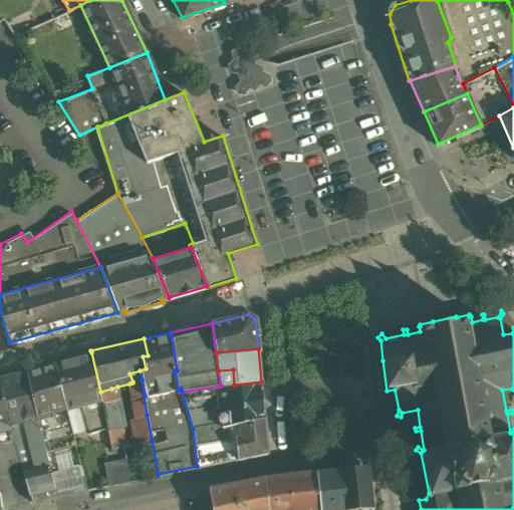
[(108,427),(100,392),(91,352),(54,362),(66,408),(66,409),(81,405),(89,432),(108,427)]
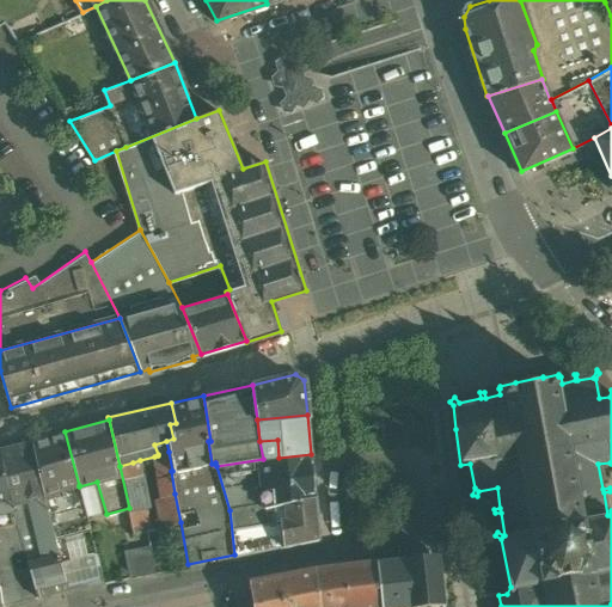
[(65,431),(31,440),(44,495),(79,485),(65,431)]
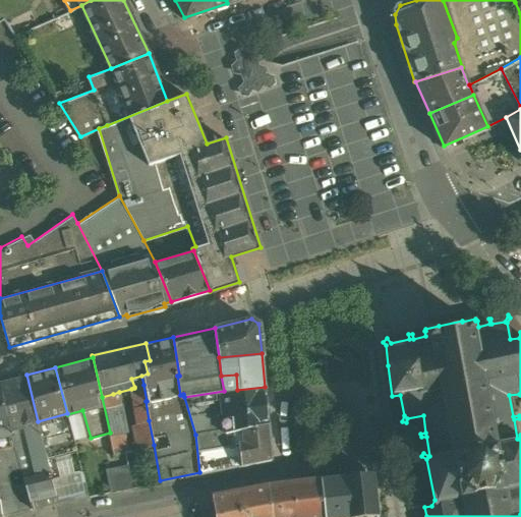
[(26,375),(0,381),(0,386),(8,427),(24,424),(38,421),(26,375)]
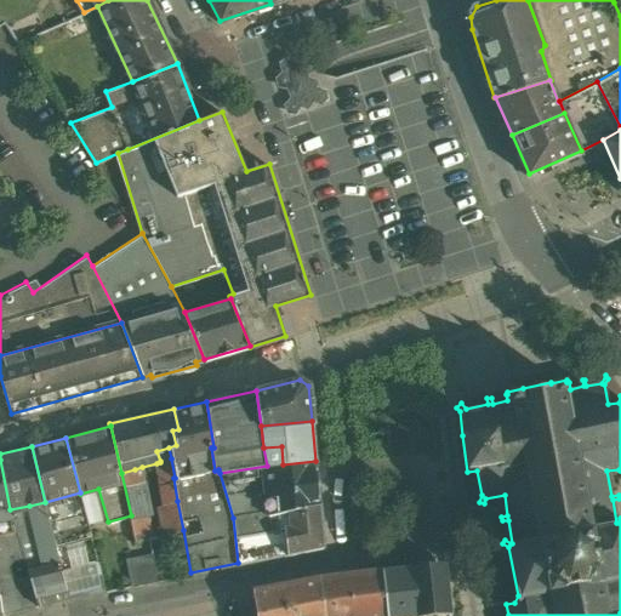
[(171,458),(160,461),(160,462),(157,463),(163,500),(165,498),(165,503),(177,501),(174,478),(175,478),(171,458)]
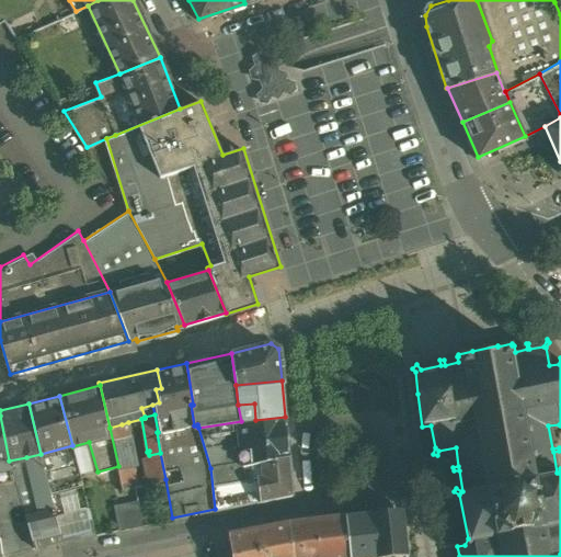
[(0,416),(0,466),(11,465),(9,461),(0,416)]
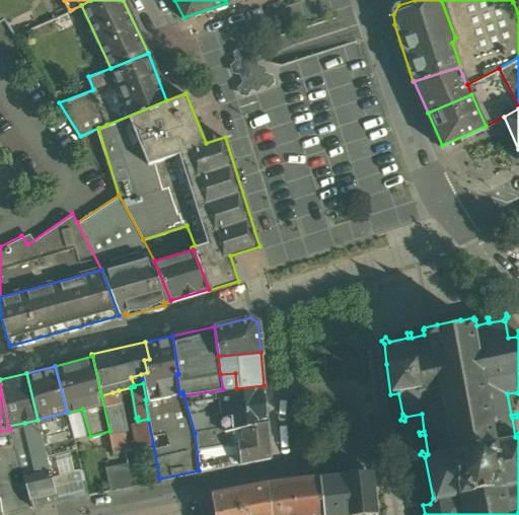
[(270,455),(271,454),(264,385),(236,388),(223,389),(183,395),(195,433),(199,470),(270,456),(270,455)]
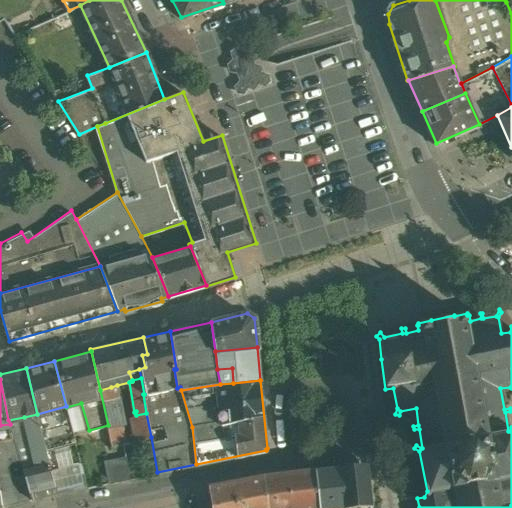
[(112,398),(111,387),(100,390),(108,425),(108,426),(116,424),(123,423),(117,396),(112,398)]
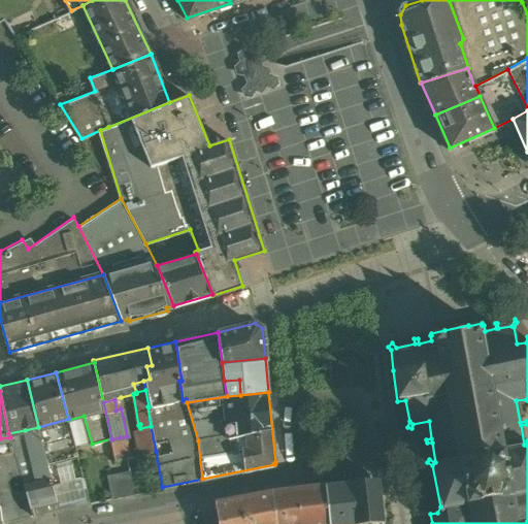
[(68,419),(38,427),(47,462),(77,454),(68,420),(68,419)]
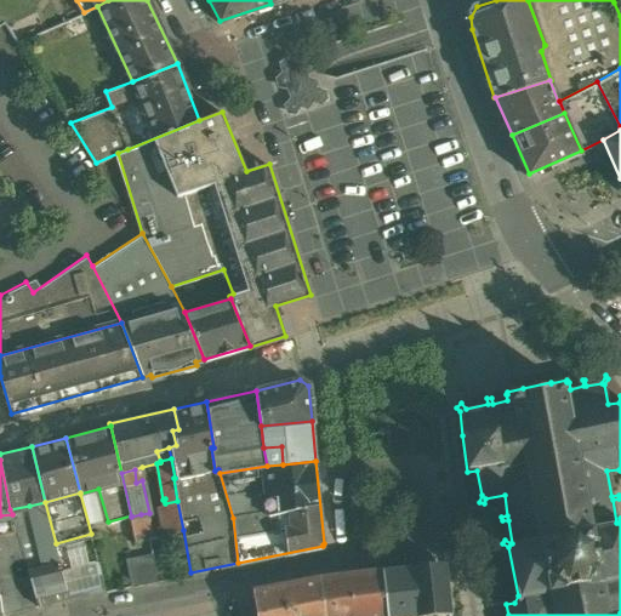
[(165,503),(160,503),(165,534),(183,530),(177,501),(165,503)]
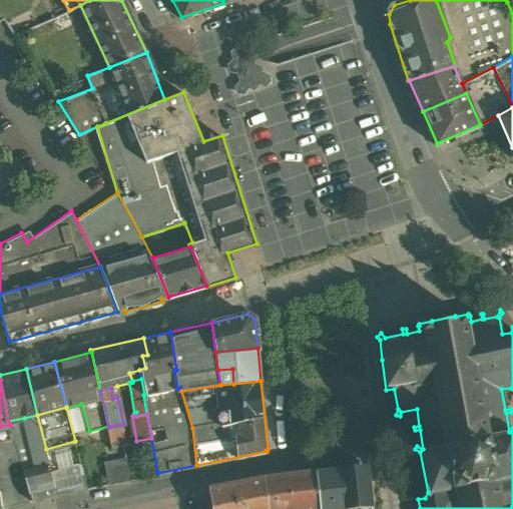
[(46,449),(37,415),(24,418),(35,468),(49,465),(46,449)]
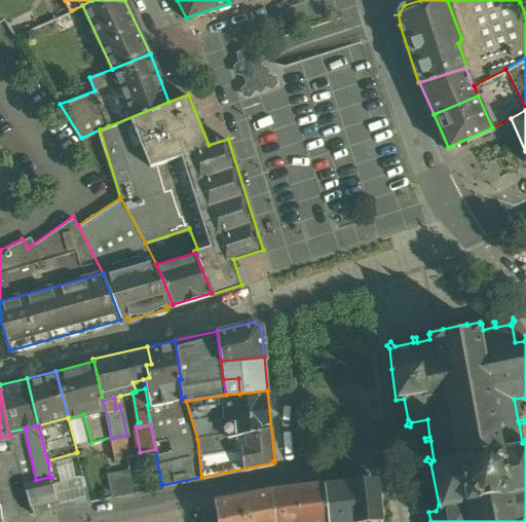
[(10,436),(0,437),(0,443),(5,465),(17,462),(10,436)]
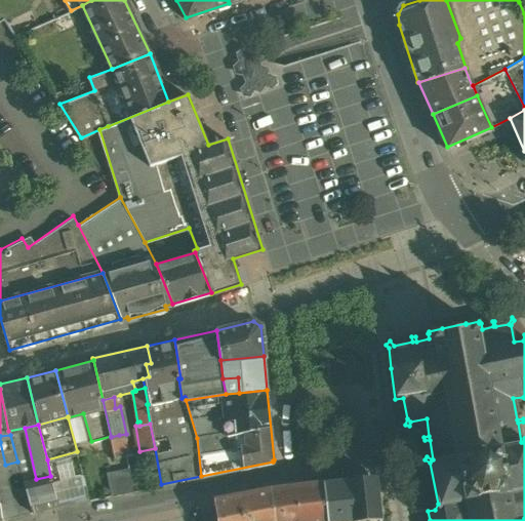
[(119,435),(111,437),(113,444),(120,442),(119,435)]
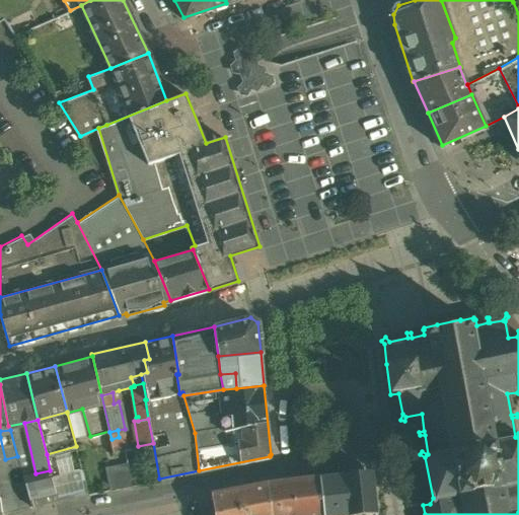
[(5,459),(0,437),(0,482),(9,481),(9,479),(5,459)]
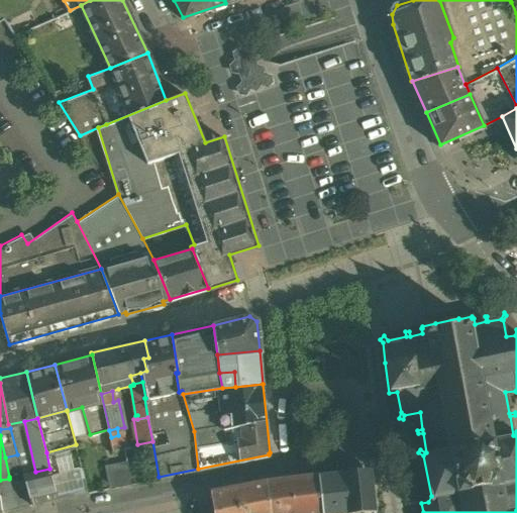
[(118,435),(111,437),(113,449),(120,447),(118,435)]
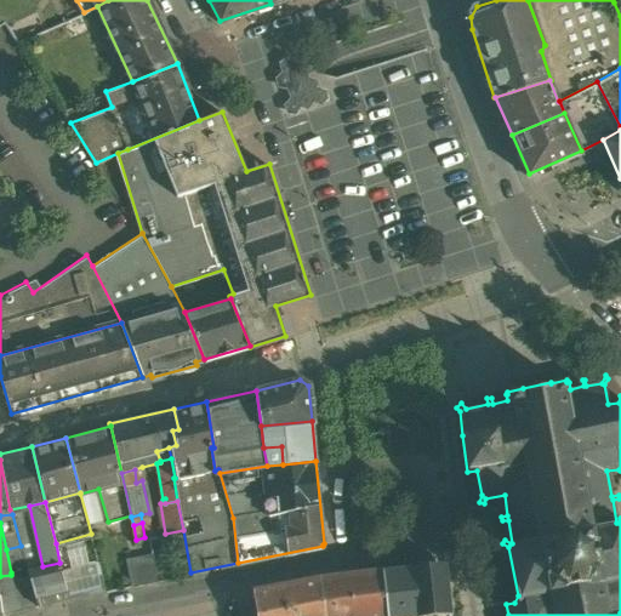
[(153,551),(126,557),(131,585),(158,580),(153,551)]
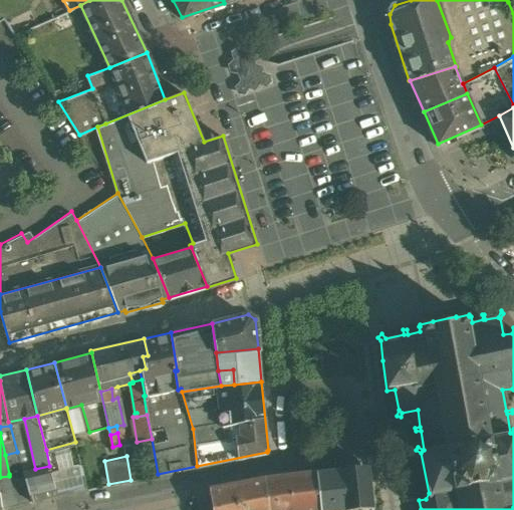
[(80,463),(51,471),(57,494),(86,488),(80,463)]
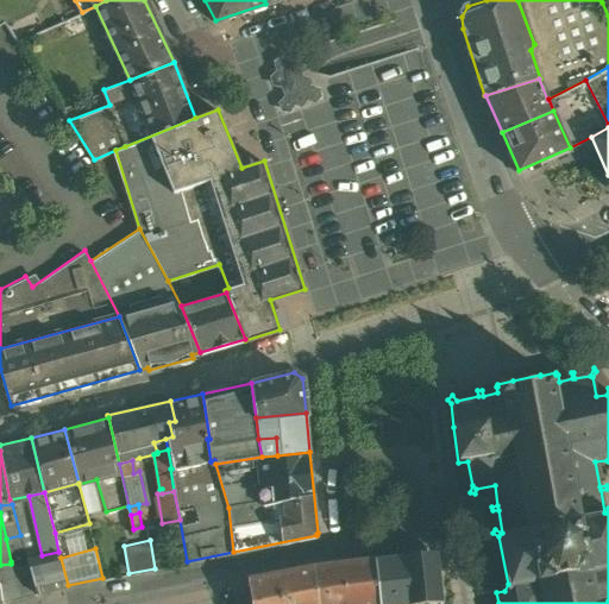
[(372,558),(378,603),(405,603),(443,601),(437,551),(372,558)]
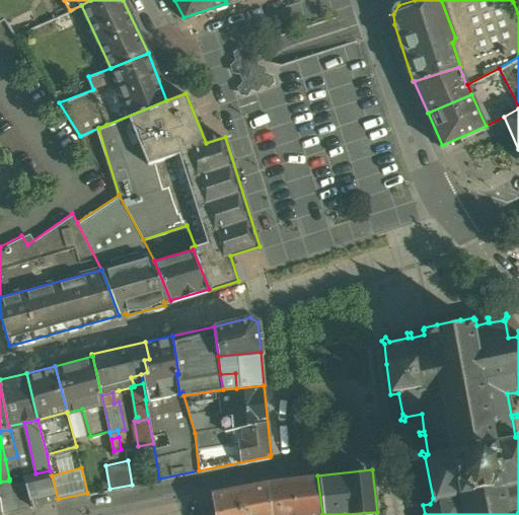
[(35,473),(23,476),(31,505),(58,499),(52,475),(50,470),(35,473)]
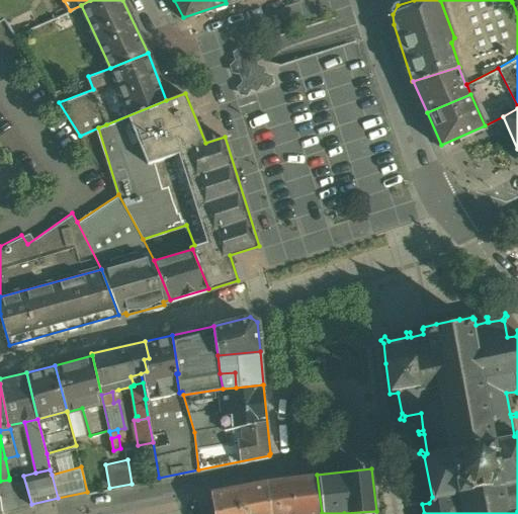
[(23,476),(22,473),(15,474),(22,506),(31,504),(23,476)]
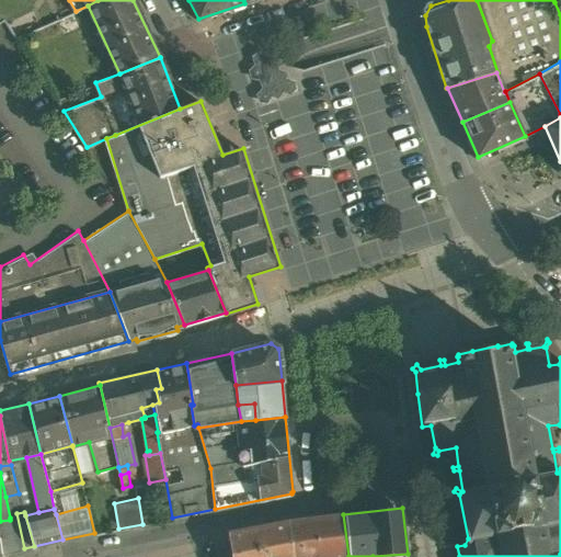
[(348,556),(343,514),(287,522),(292,556),(348,556)]
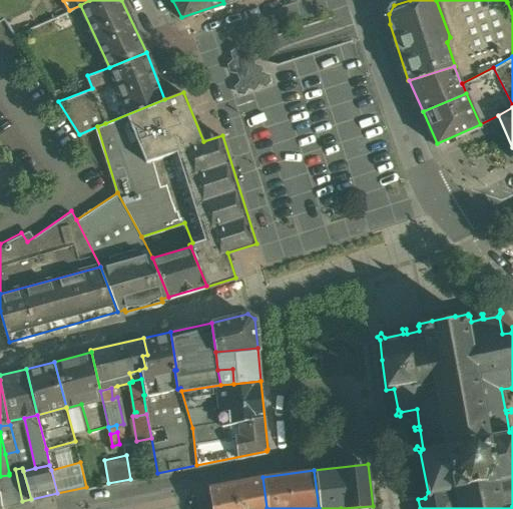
[(9,475),(0,476),(0,492),(2,507),(18,502),(12,473),(9,473),(9,475)]
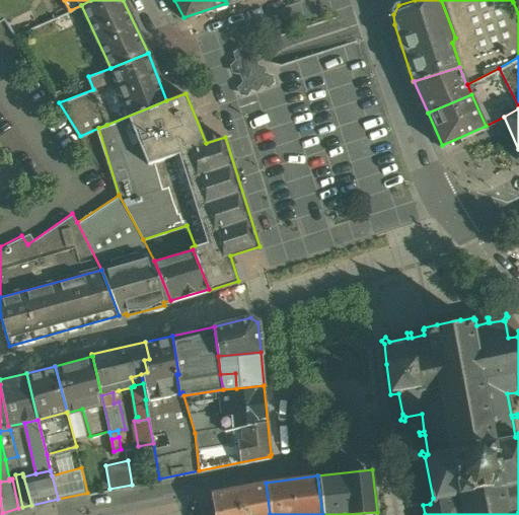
[(270,514),(266,483),(211,492),(214,514),(270,514)]
